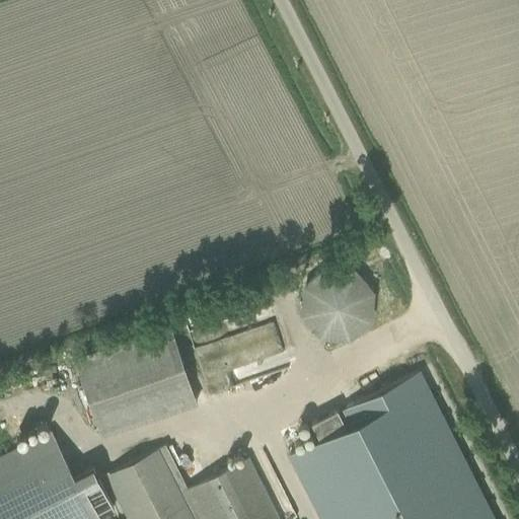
[(335,268),(331,268),(327,269),(325,269),(323,270),(321,271),(318,273),(315,274),(311,278),(310,279),(308,282),(307,283),(305,286),(304,289),(302,292),(302,296),(301,297),(301,299),(301,302),(301,306),(301,309),(302,312),(303,314),(303,316),(305,319),(306,320),(307,323),(310,326),(312,328),(313,329),(316,331),(317,332),(320,335),(323,336),(328,338),(332,338),(338,338),(341,338),(346,337),(348,336),(351,335),(354,334),(357,331),(361,327),(363,325),(365,322),(366,321),(368,318),(369,315),(370,312),(371,308),(371,305),(371,303),(371,300),(371,298),(371,296),(370,293),(369,290),(368,288),(367,287),(366,284),(365,282),(363,280),(360,277),(359,276),(358,275),(355,273),(353,272),(350,271),(347,269),(342,268),(339,268),(337,268),(335,268)]
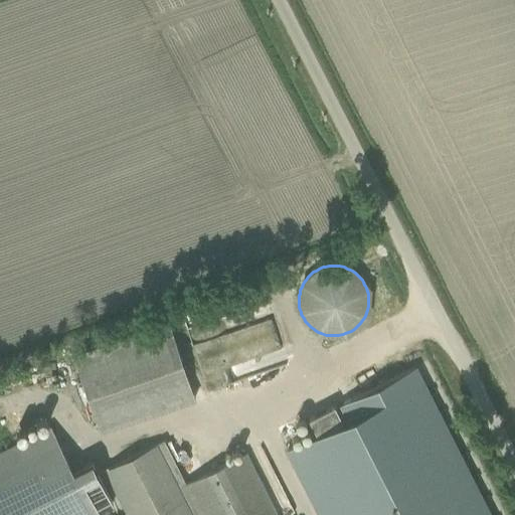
[(72,354),(99,431),(194,398),(168,322),(72,354)]
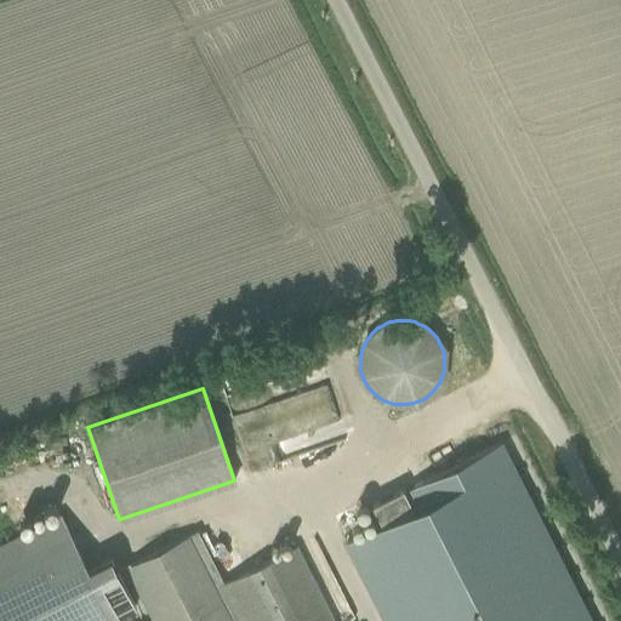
[(579,620),(491,449),(423,484),(421,482),(405,489),(414,507),(340,545),(377,620),(579,620)]
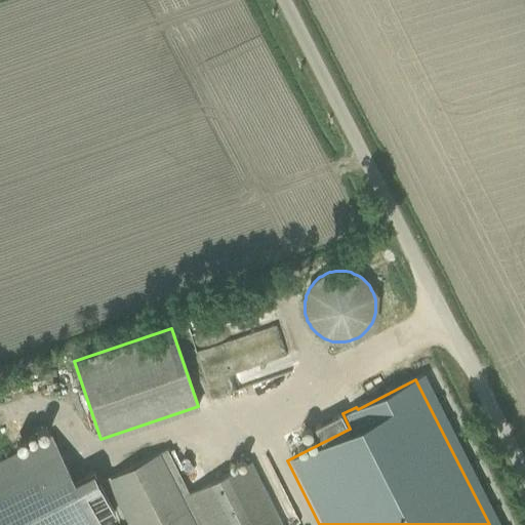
[(0,524),(95,524),(95,523),(114,513),(92,472),(74,481),(50,435),(0,459),(0,524)]
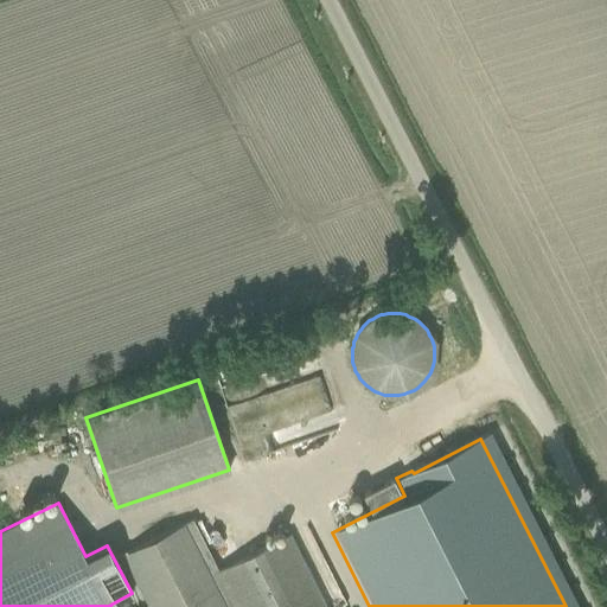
[(192,518),(122,554),(148,606),(326,606),(289,534),(217,569),(192,518)]
